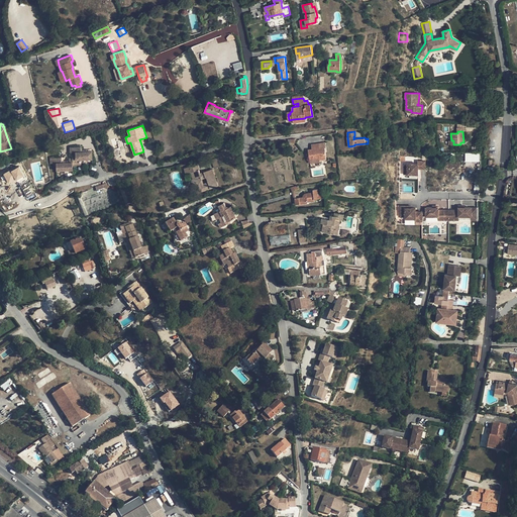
[(325,142),(319,143),(319,147),(312,149),(308,149),(310,160),(310,163),(311,167),(317,167),(317,166),(316,159),(319,159),(319,160),(320,160),(326,159),(325,147),(326,147),(325,142)]
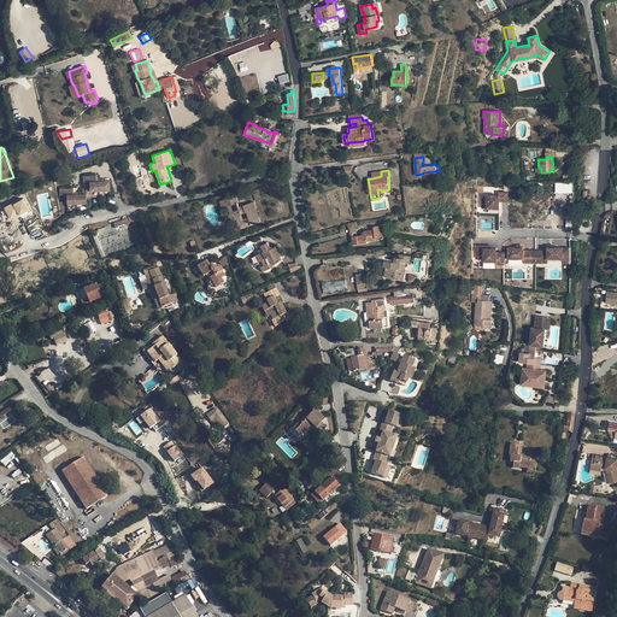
[(98,193),(110,193),(110,181),(97,181),(97,175),(88,175),(88,182),(88,184),(87,184),(87,194),(98,193)]
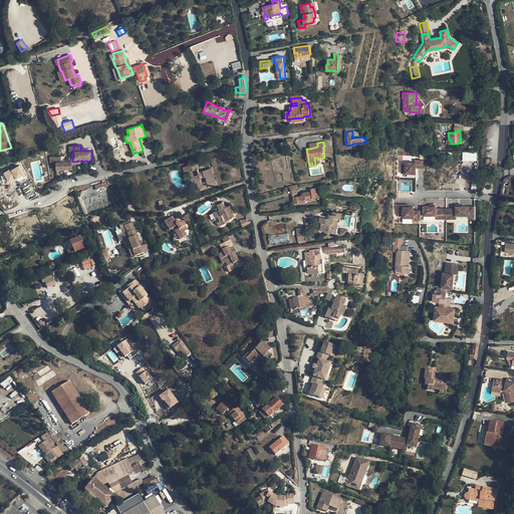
[(477,161),(477,153),(462,153),(462,161),(477,161)]
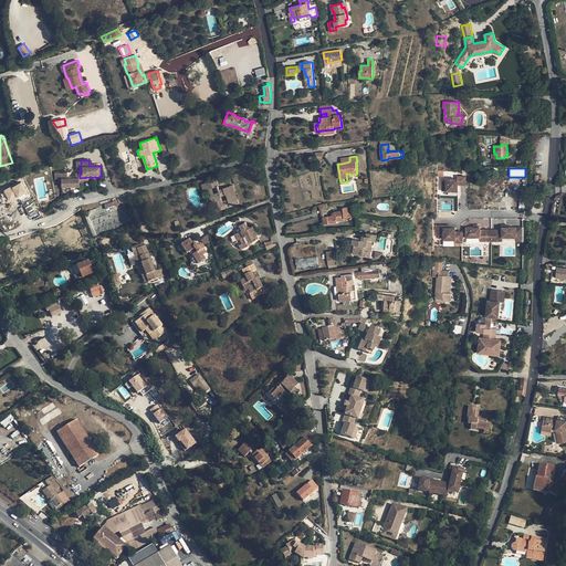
[(63,189),(80,188),(80,180),(80,178),(80,177),(69,178),(67,173),(60,173),(60,178),(60,181),(62,181),(63,189)]
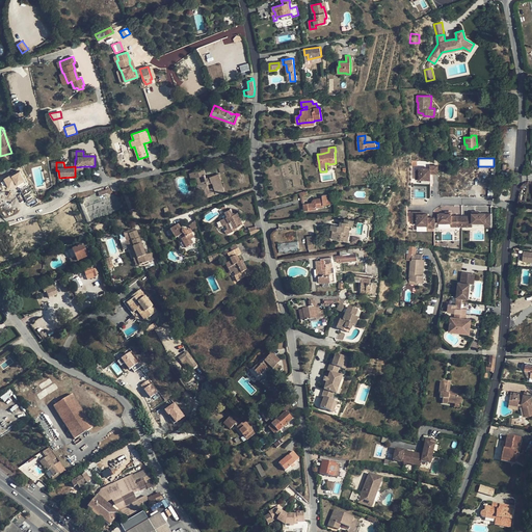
[(225,164),(218,167),(220,174),(228,171),(225,164)]
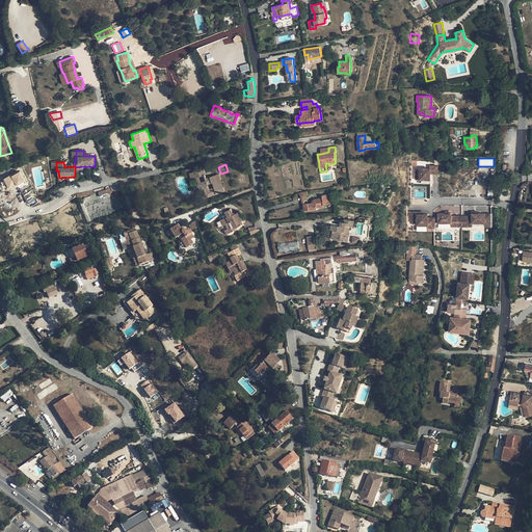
[(430,168),(419,168),(419,171),(416,171),(416,180),(430,179),(430,174),(437,174),(437,165),(430,165),(430,168)]
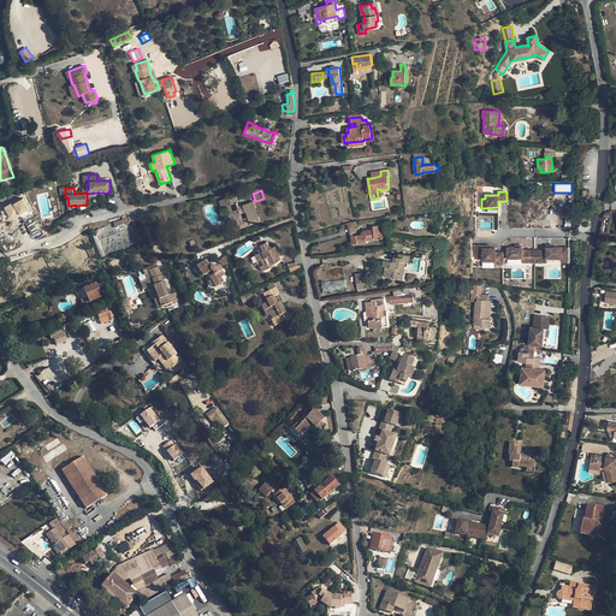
[(231,209),(230,212),(231,213),(230,217),(237,221),(241,224),(242,227),(260,221),(259,221),(258,217),(259,215),(256,209),(255,209),(254,205),(255,205),(254,201),(243,205),(243,206),(240,207),(238,206),(237,202),(235,195),(227,197),(230,205),(231,209)]
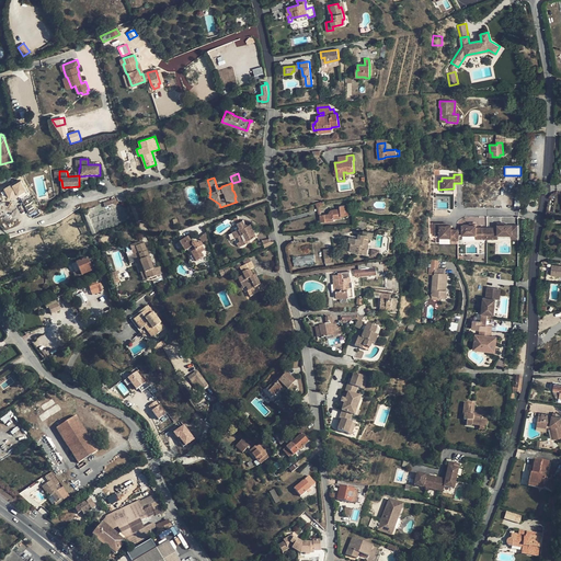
[(21,181),(3,189),(9,201),(26,192),(21,181)]
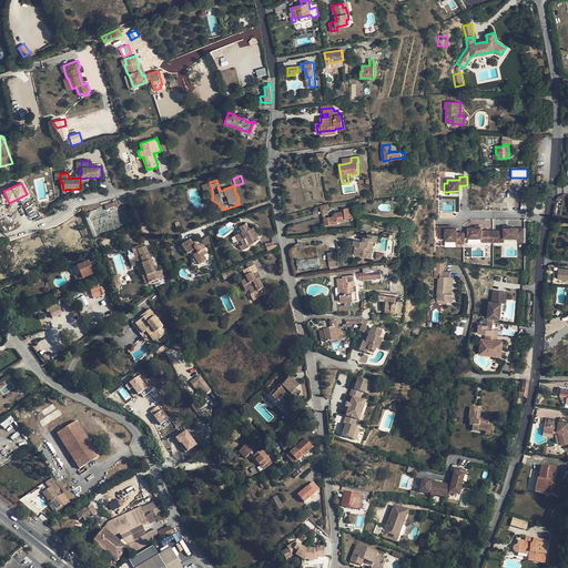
[(350,208),(344,209),(344,211),(336,212),(335,213),(334,213),(334,214),(333,215),(333,216),(328,216),(326,217),(324,217),(324,221),(328,221),(328,224),(338,223),(337,222),(346,221),(345,219),(350,219),(350,216),(350,212),(350,208)]
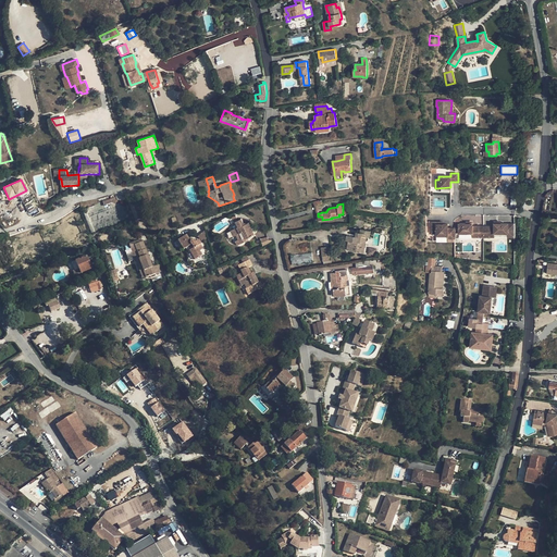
[(238,220),(236,221),(238,226),(232,230),(234,235),(236,234),(238,239),(240,243),(248,239),(247,237),(255,234),(254,232),(249,222),(246,223),(245,222),(244,222),(242,219),(238,220)]
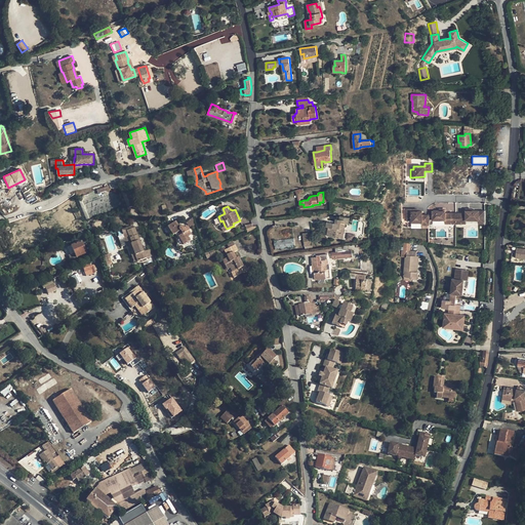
[(411,209),(406,209),(406,219),(411,219),(411,223),(422,221),(422,225),(429,225),(429,219),(433,219),(445,219),(445,224),(455,224),(466,224),(466,219),(479,219),(479,210),(472,210),(466,210),(466,213),(455,213),(445,213),(445,210),(439,210),(433,211),(429,211),(429,214),(422,214),(421,211),(417,211),(411,211),(411,209)]
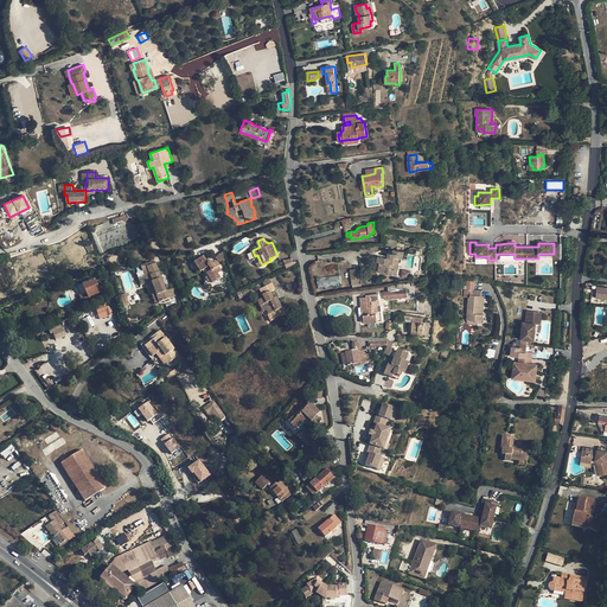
[(404,251),(394,250),(393,253),(389,253),(388,257),(378,256),(377,262),(379,262),(378,273),(394,275),(395,268),(397,269),(400,257),(403,259),(404,251)]
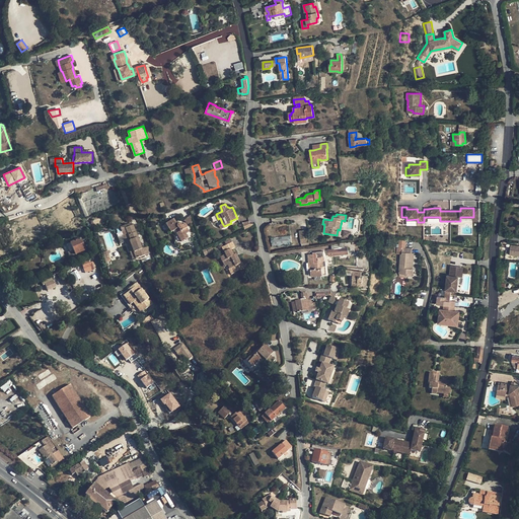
[(361,214),(356,214),(356,215),(356,216),(356,218),(353,229),(353,234),(359,232),(360,218),(361,214)]
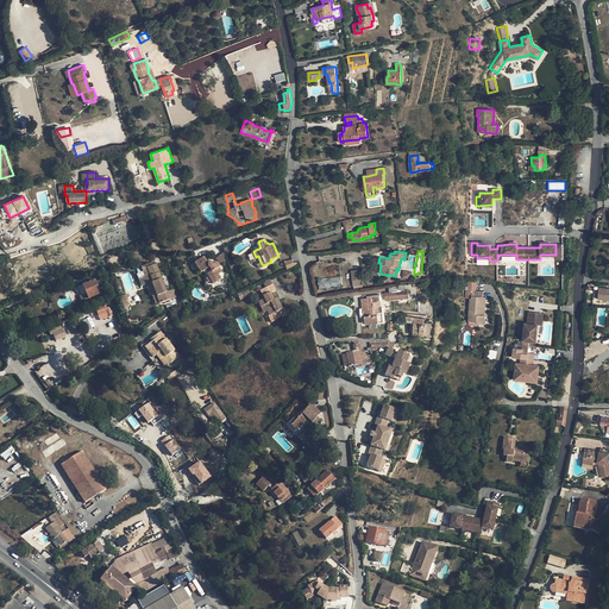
[(224,252),(215,259),(217,259),(218,259),(219,261),(220,262),(220,263),(226,262),(224,252)]
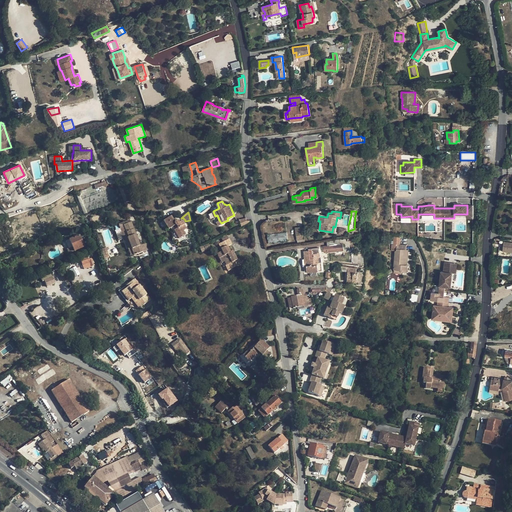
[(171,216),(163,220),(169,229),(170,228),(172,231),(172,235),(173,241),(172,244),(175,246),(176,247),(178,244),(179,239),(185,235),(183,231),(186,229),(184,225),(184,224),(182,221),(179,223),(179,222),(178,222),(178,221),(177,221),(176,221),(175,221),(174,222),(171,216)]
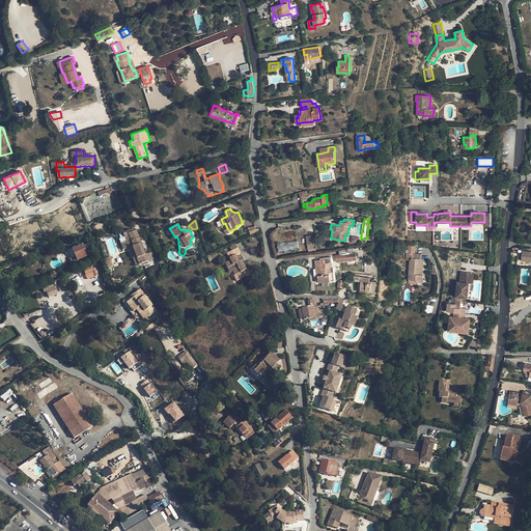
[(135,228),(131,229),(132,231),(128,233),(131,241),(133,246),(132,247),(134,252),(139,264),(148,261),(145,254),(144,254),(140,244),(140,243),(135,228)]
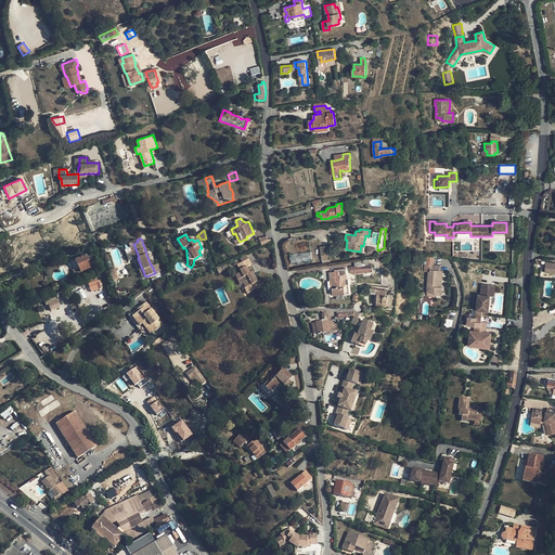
[(133,244),(128,243),(132,254),(137,252),(133,244)]
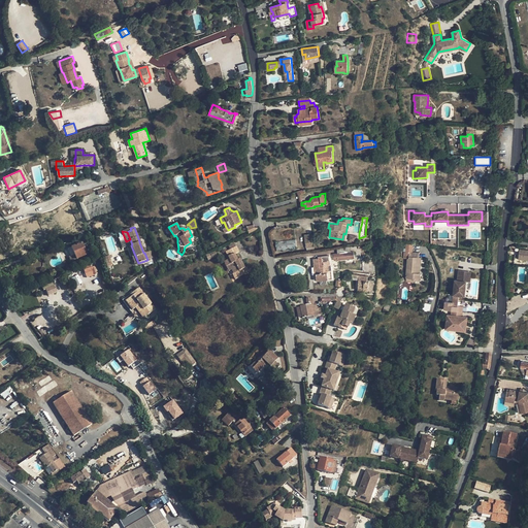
[(276,241),(277,251),(296,249),(295,239),(276,241)]
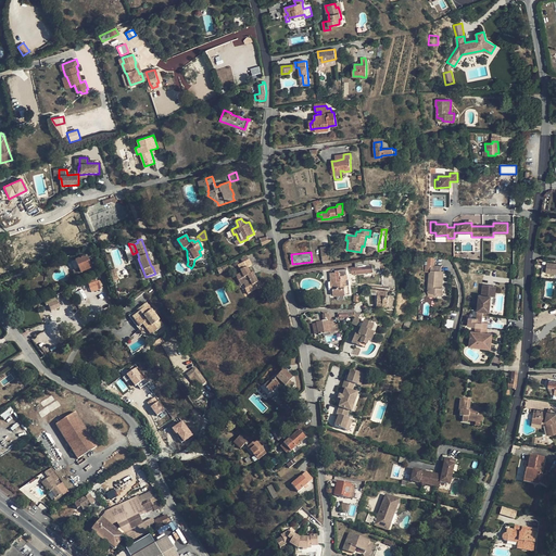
[(87,255),(75,261),(78,267),(80,272),(80,273),(92,267),(87,255)]
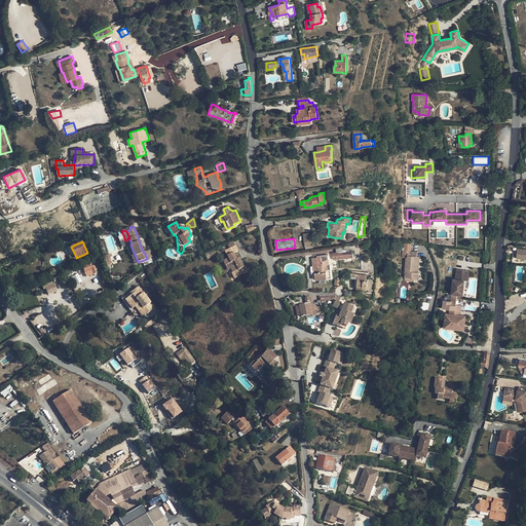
[(229,249),(225,251),(228,258),(223,261),(226,265),(229,264),(231,269),(233,272),(232,273),(234,278),(248,272),(246,266),(243,267),(239,258),(237,260),(234,253),(237,251),(235,246),(229,249)]
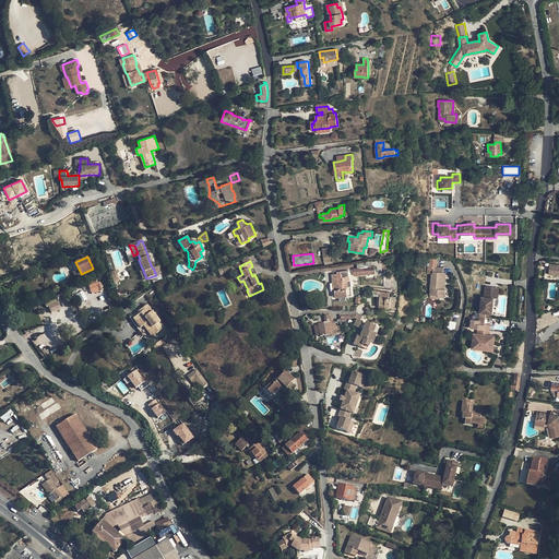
[(558,264),(550,264),(549,274),(558,274),(558,264)]
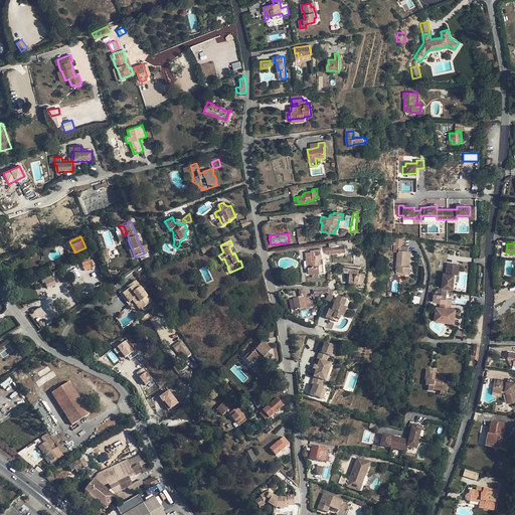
[(148,244),(141,246),(144,253),(150,250),(148,244)]
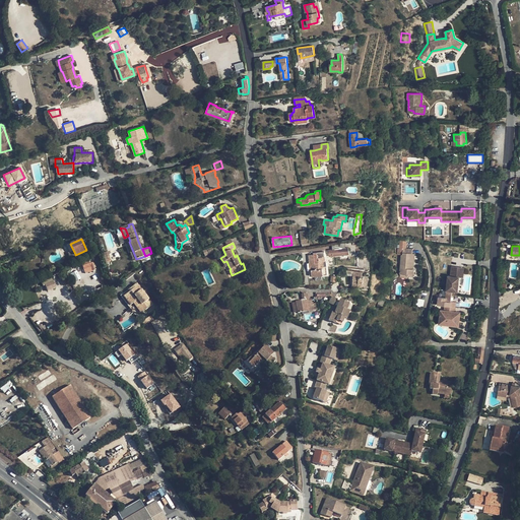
[(412,249),(403,248),(402,252),(402,255),(401,255),(399,274),(400,274),(407,274),(406,275),(407,275),(413,276),(414,269),(413,269),(411,268),(412,253),(412,249)]
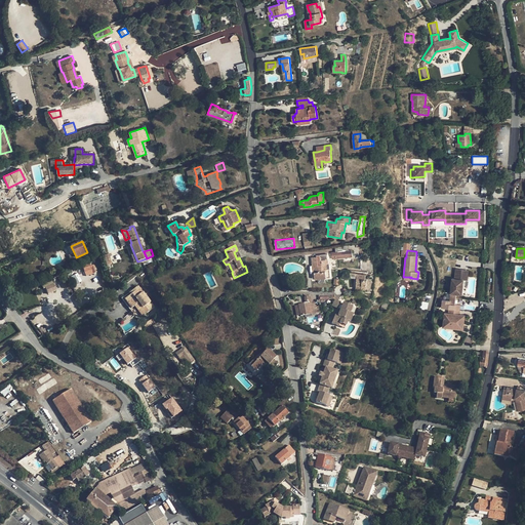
[(327,254),(316,255),(316,256),(312,257),(313,267),(311,267),(311,272),(313,272),(313,279),(315,278),(326,277),(330,277),(329,269),(327,270),(327,265),(329,265),(328,259),(327,254)]
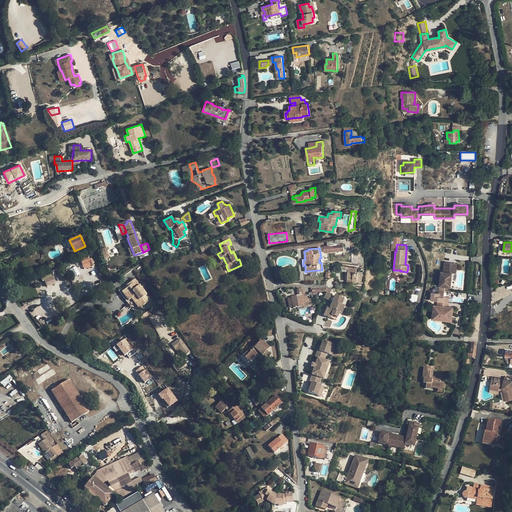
[(84,269),(94,265),(92,257),(81,261),(84,269)]
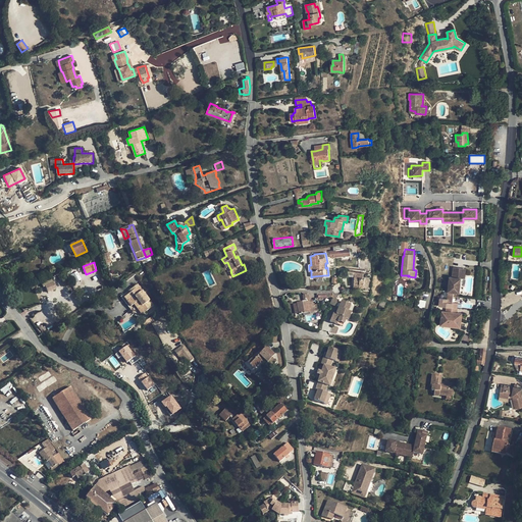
[(459,293),(461,278),(462,268),(454,268),(452,277),(450,277),(448,292),(447,299),(439,298),(438,305),(445,306),(445,310),(441,310),(438,324),(459,327),(462,313),(456,312),(456,308),(457,308),(458,303),(452,302),(454,292),(459,293)]
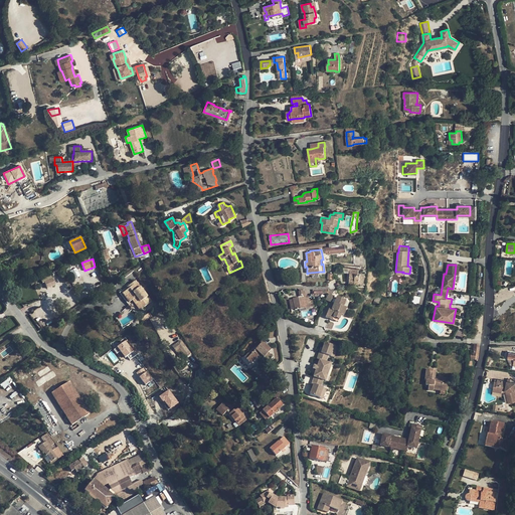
[(75,268),(68,271),(72,280),(79,276),(75,268)]
